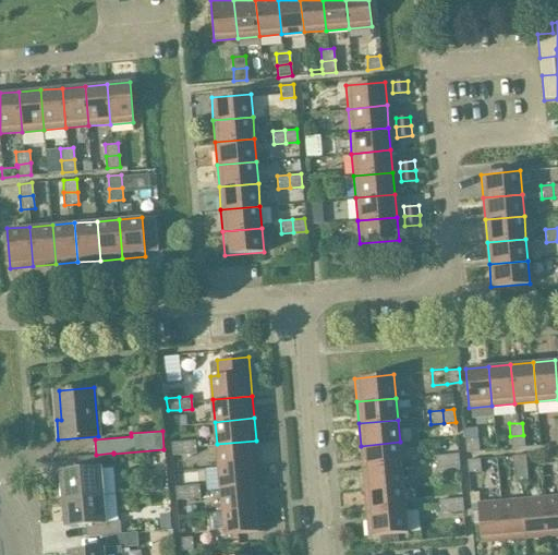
[(524,447),(523,435),(510,436),(511,448),(524,447)]
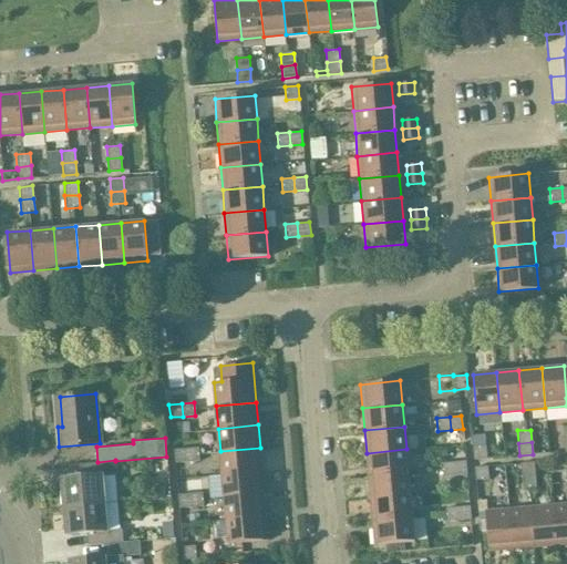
[(464,444),(449,445),(450,462),(453,461),(454,475),(466,474),(465,460),(464,444)]
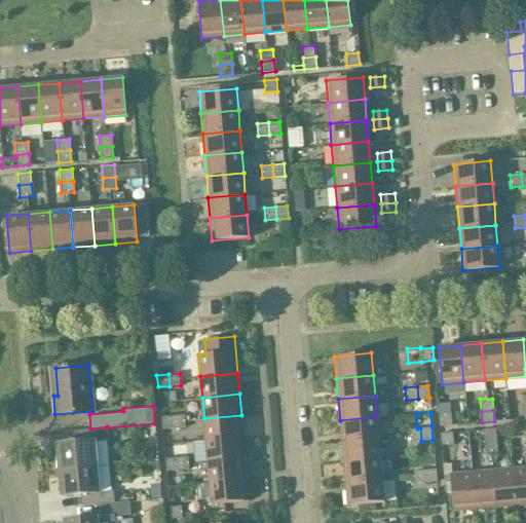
[(439,425),(451,424),(450,413),(438,414),(439,425)]
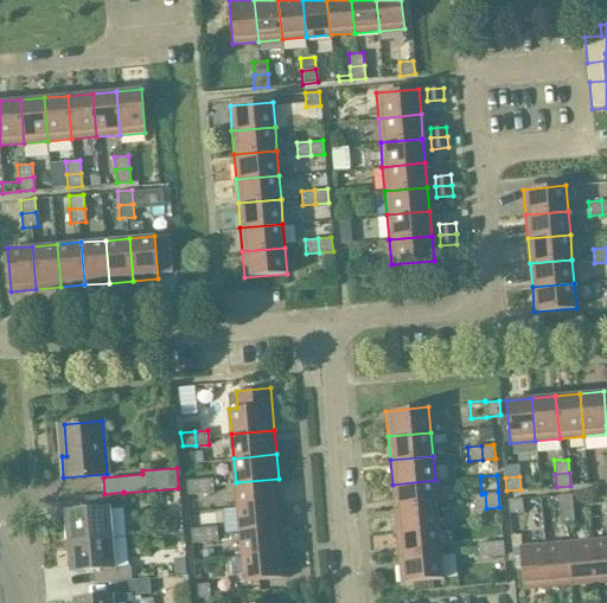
[(211,478),(198,479),(199,494),(213,493),(211,478)]
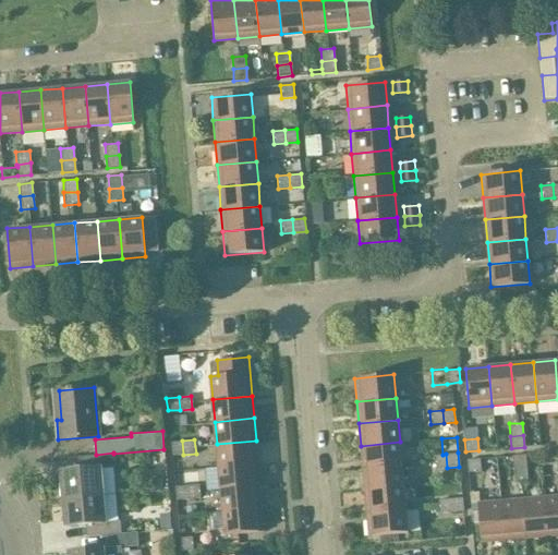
[(171,455),(183,455),(182,441),(170,442),(171,455)]
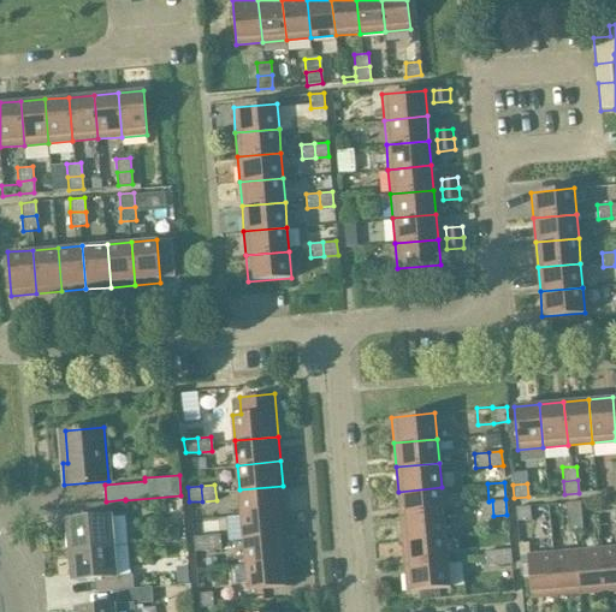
[(283,486),(240,489),(242,515),(284,510),(283,486)]
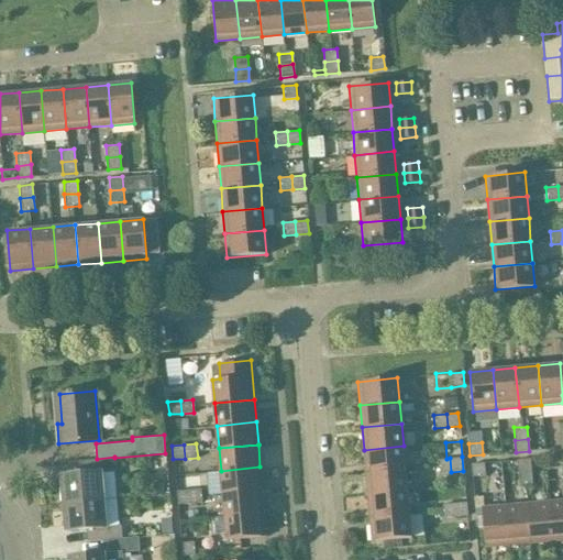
[(404,446),(364,450),(365,472),(406,469),(404,446)]
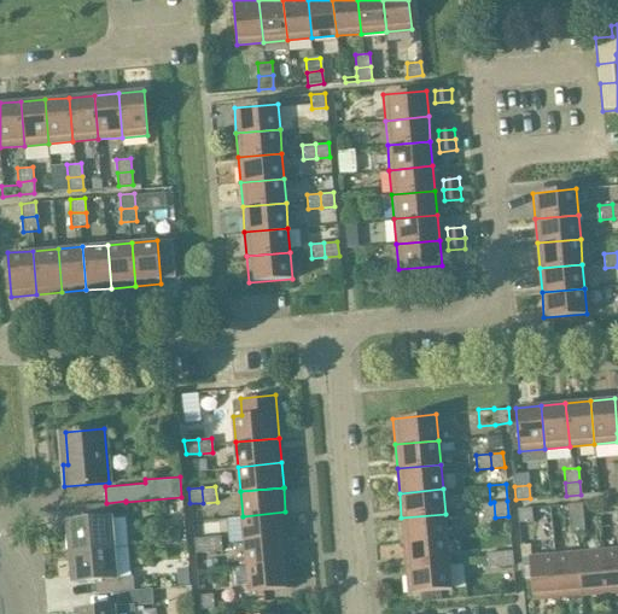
[(126,501),(106,503),(87,504),(88,519),(66,520),(70,551),(71,551),(115,548),(112,518),(127,516),(126,502),(126,501)]
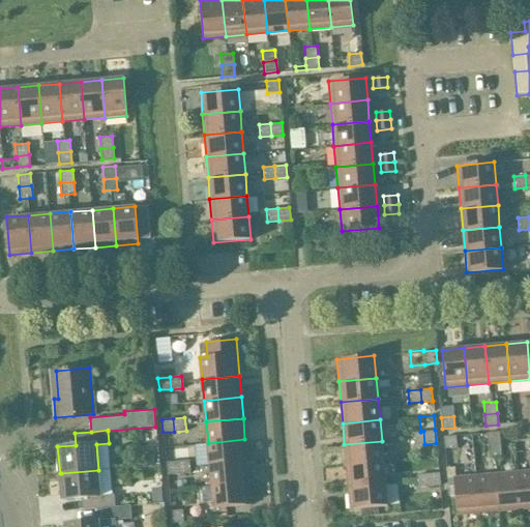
[(423,431),(420,432),(412,432),(413,444),(424,444),(423,431)]
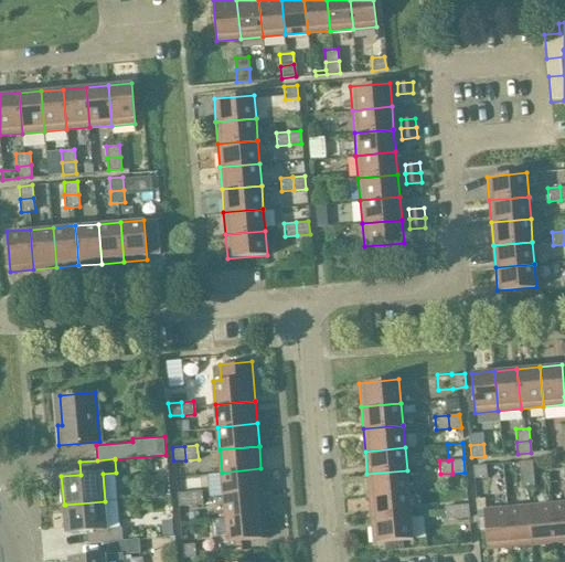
[(518,460),(519,474),(532,473),(532,460),(518,460)]
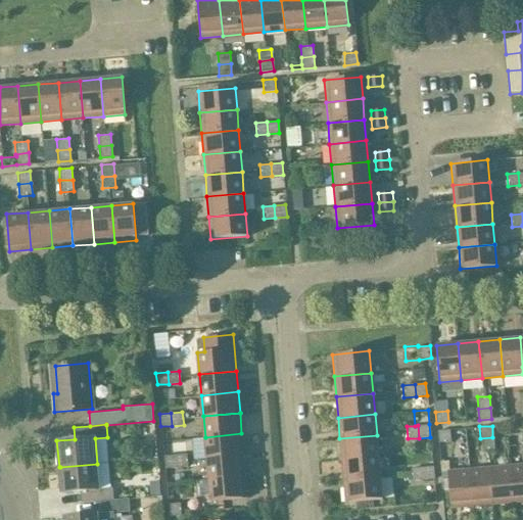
[(437,442),(450,440),(449,429),(437,430),(437,442)]
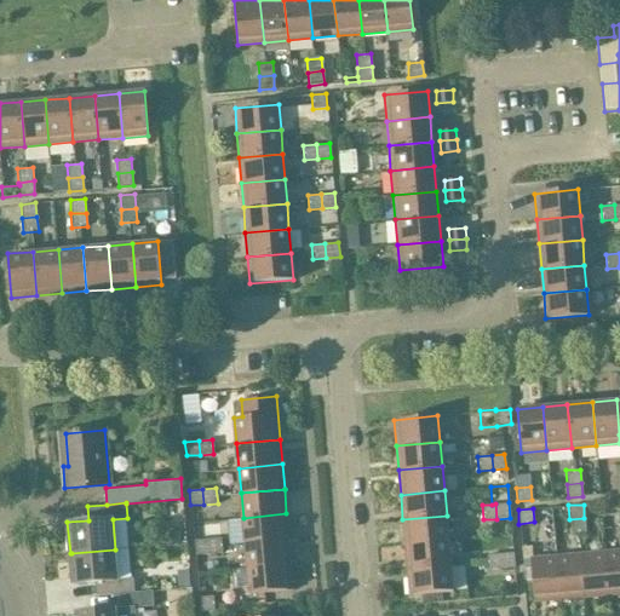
[(286,513),(244,518),(245,542),(288,539),(286,513)]
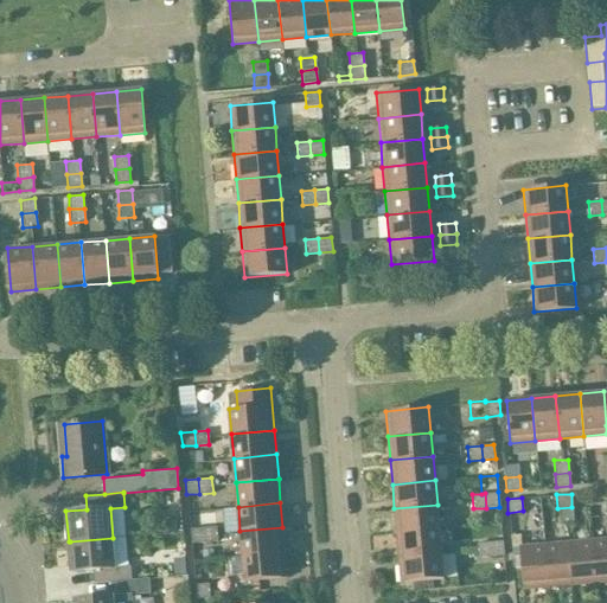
[(439,528),(438,505),(394,508),(396,532),(439,528)]
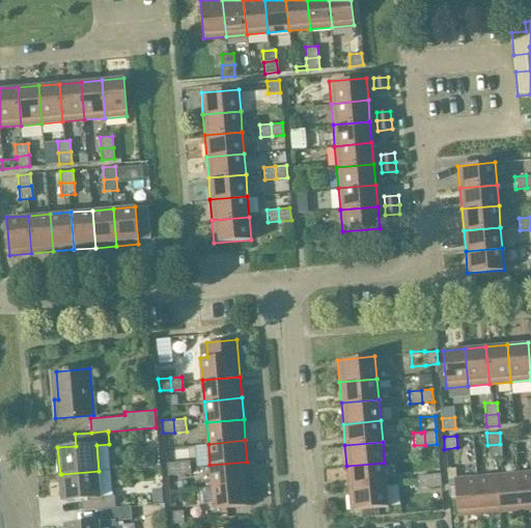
[(501,455),(500,444),(487,445),(488,456),(501,455)]
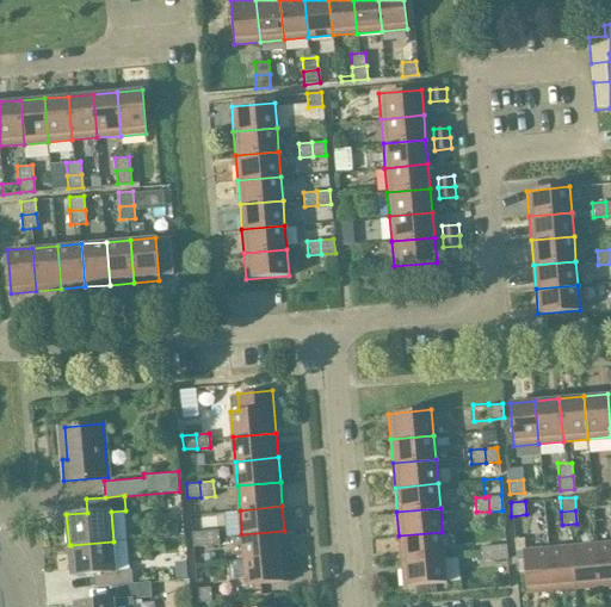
[(217,530),(204,531),(205,545),(218,544),(217,530)]
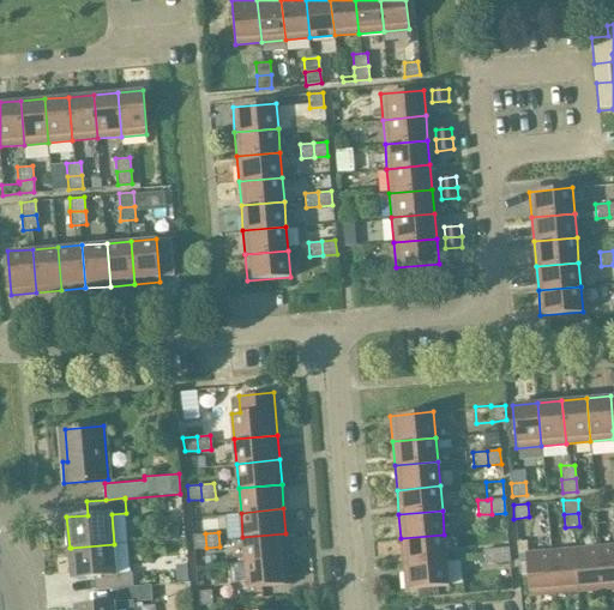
[(193,549),(206,548),(205,533),(192,535),(193,549)]
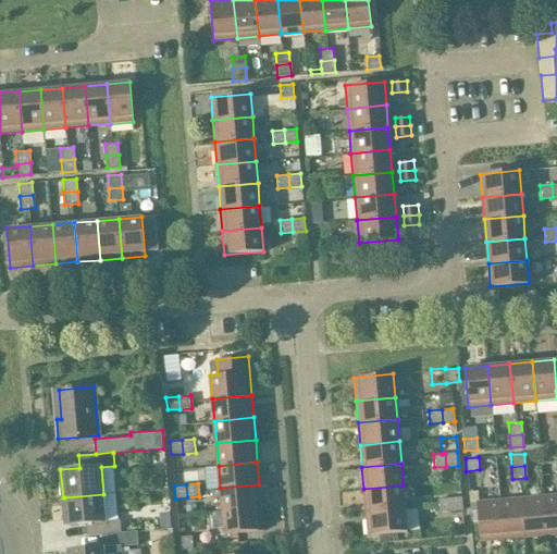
[(259,484),(220,488),(222,511),(261,507),(259,484)]
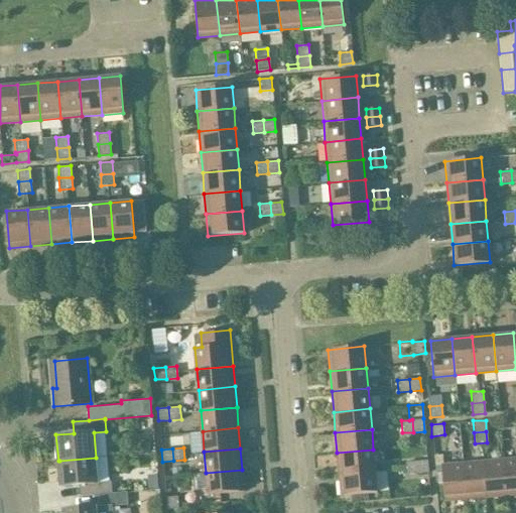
[(375,470),(373,450),(337,453),(339,474),(375,470)]
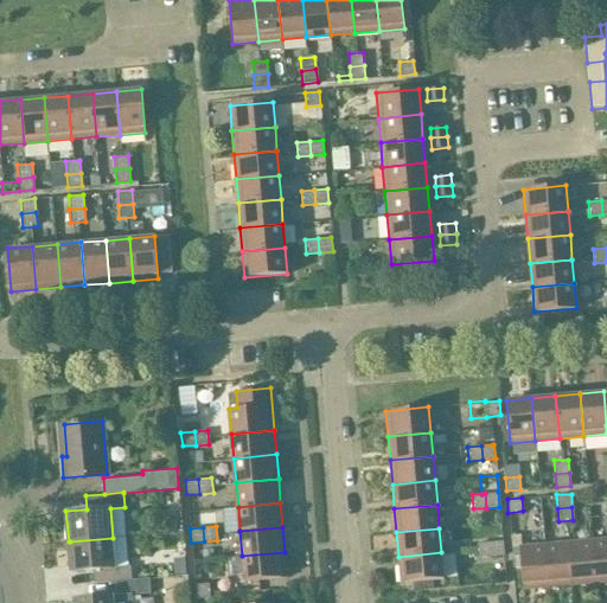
[(606,581),(606,537),(593,539),(596,582),(606,581)]
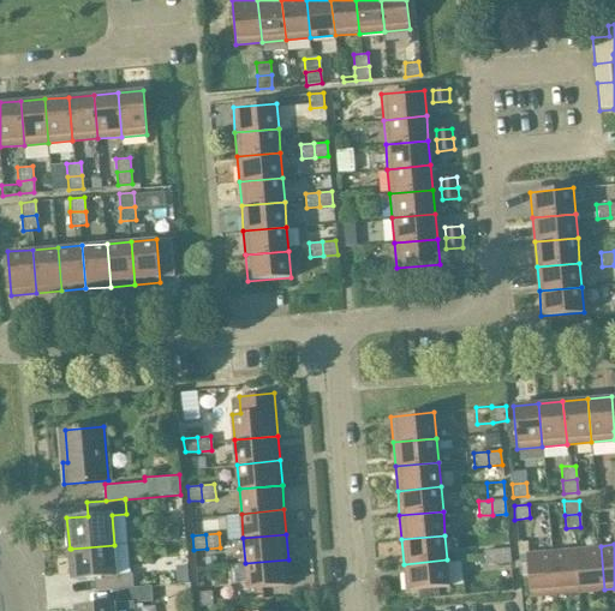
[(114,545),(71,549),(70,549),(72,577),(94,576),(95,589),(119,587),(119,588),(133,587),(133,586),(132,571),(117,573),(114,545)]
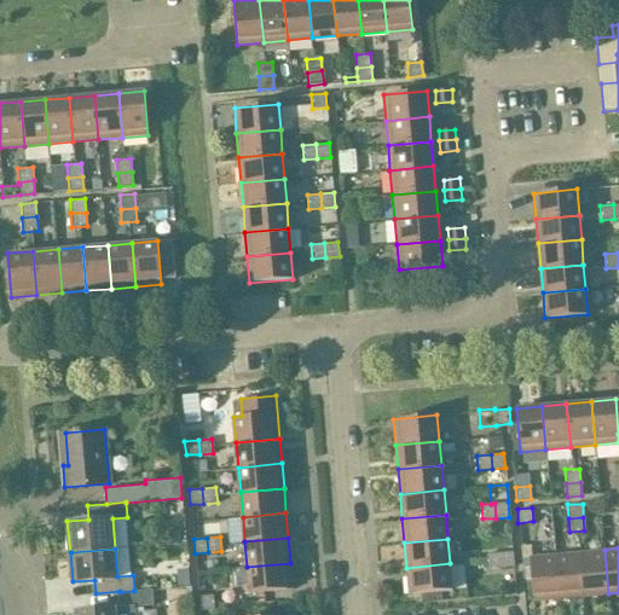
[(608,593),(605,550),(579,552),(583,596),(608,593)]
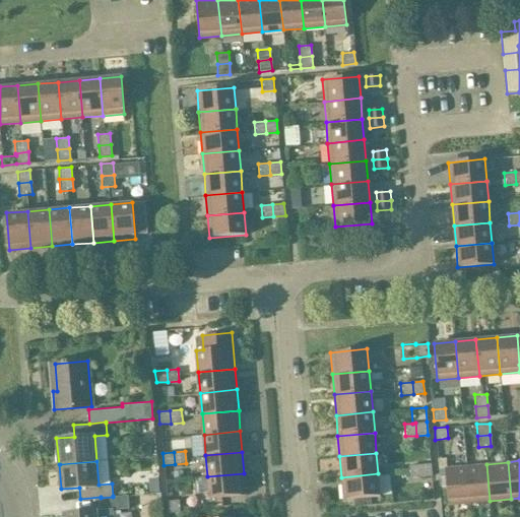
[(431,463),(418,464),(420,476),(432,475),(431,463)]
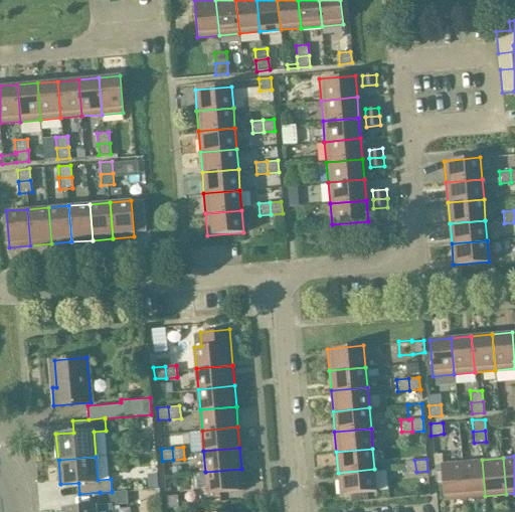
[(404,473),(416,472),(414,460),(403,461),(404,473)]
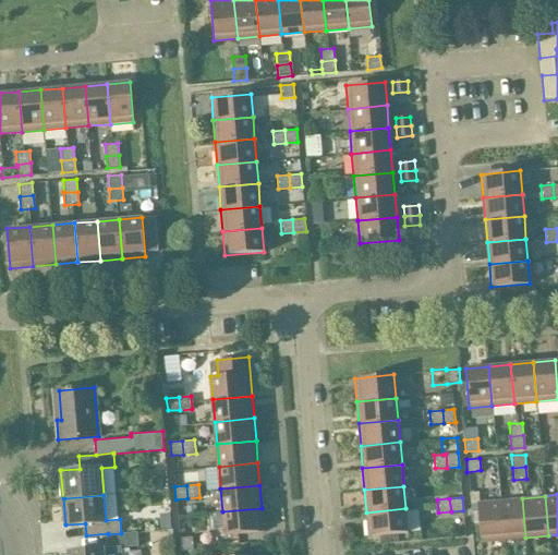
[(525,538),(522,498),(500,499),(504,539),(525,538)]
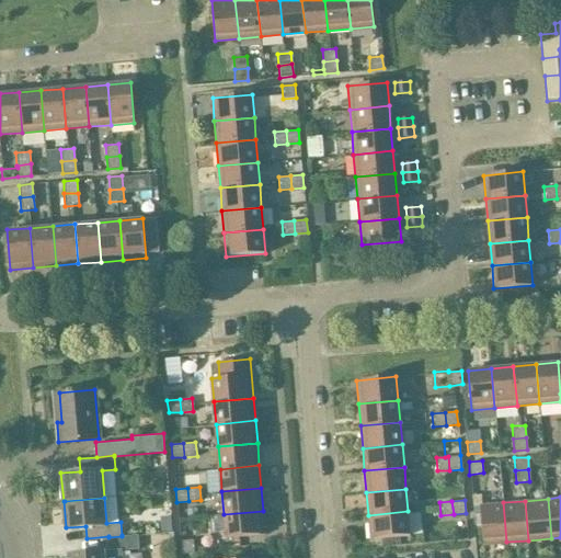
[(480,504),(483,544),(506,542),(503,502),(480,504)]
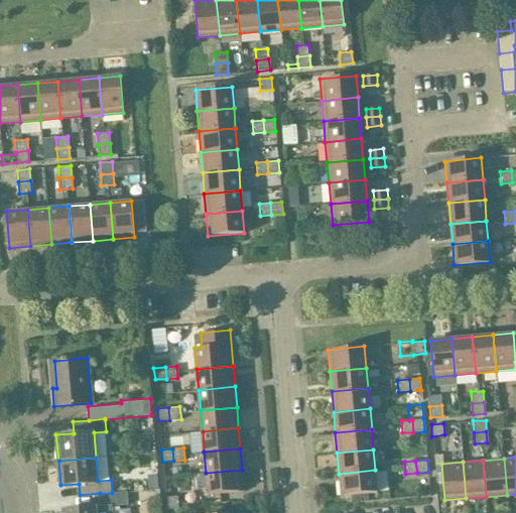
[(244,491),(242,470),(206,473),(208,494),(244,491)]
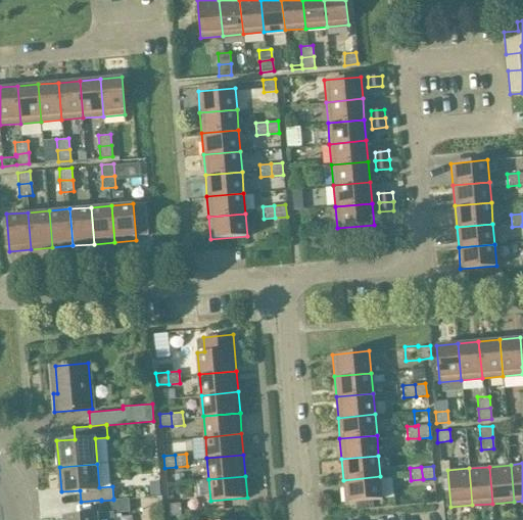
[(345,502),(382,499),(380,476),(343,480),(345,502)]
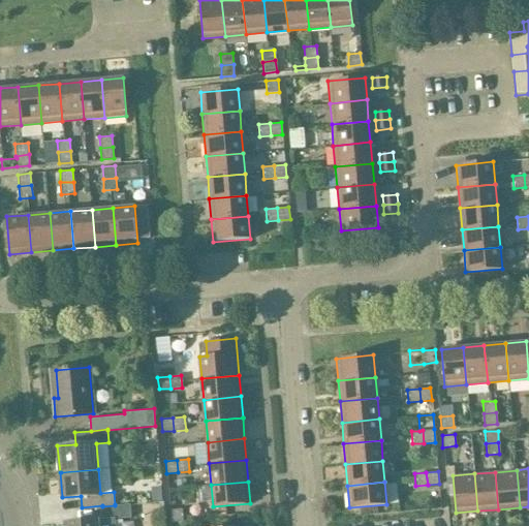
[(162,500),(161,494),(161,486),(152,487),(153,500),(162,500)]
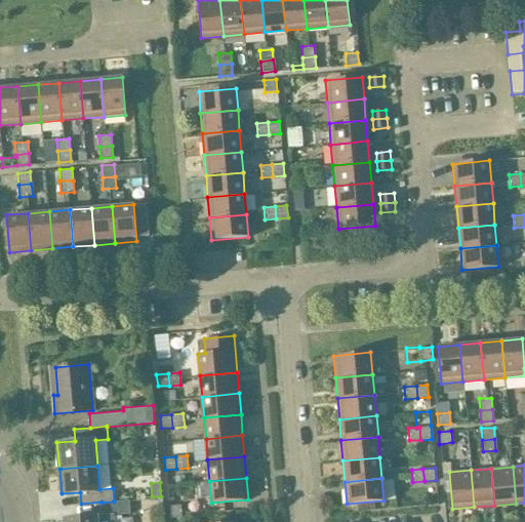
[(97,516),(64,519),(64,521),(114,521),(114,514),(130,513),(129,500),(114,500),(114,502),(102,503),(102,514),(97,514),(97,516)]
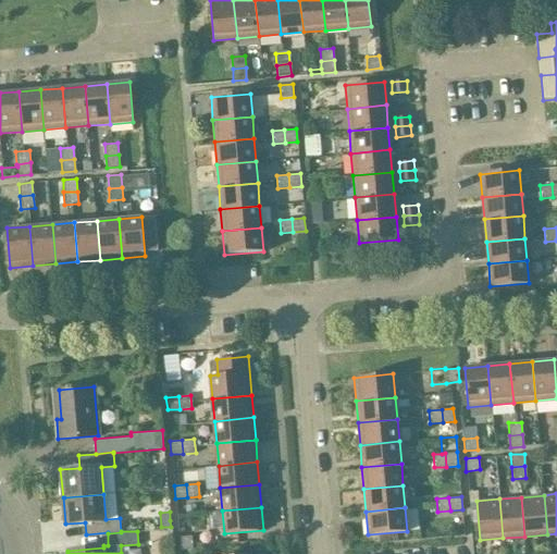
[(178,537),(180,550),(193,549),(190,536),(178,537)]
